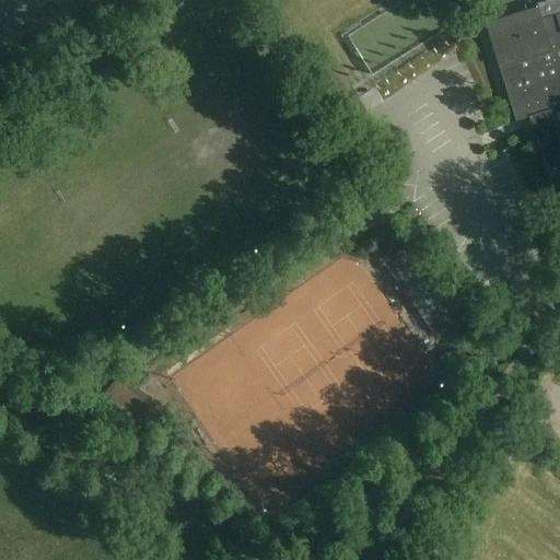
[(559,0),(544,6),(547,18),(559,12),(559,0)]
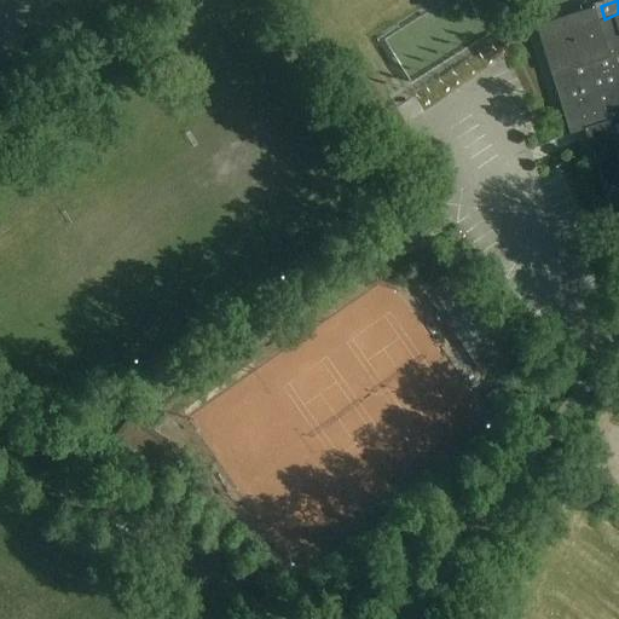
[(618,15),(600,21),(595,7),(537,25),(565,116),(570,134),(585,129),(611,214),(618,210),(618,15)]
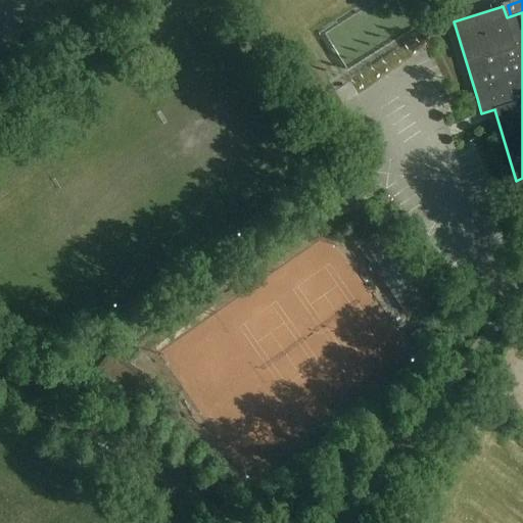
[(424,279),(386,227),(360,246),(396,298),(424,279)]
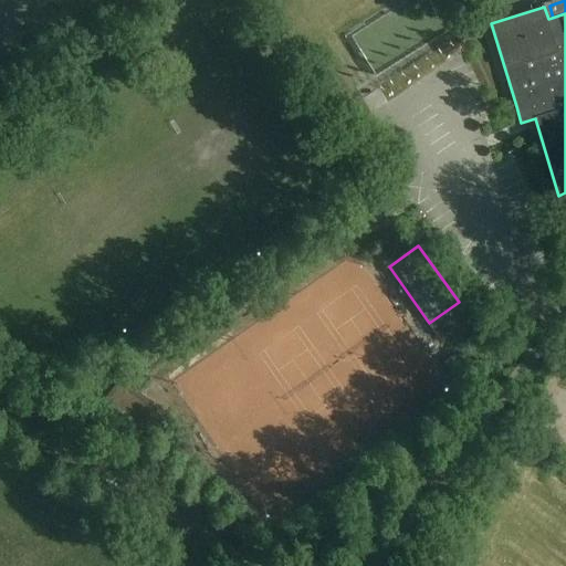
[(423,391),(440,381),(363,253),(344,265),(352,278),(364,271),(370,281),(367,283),(379,302),(371,306),(423,391)]
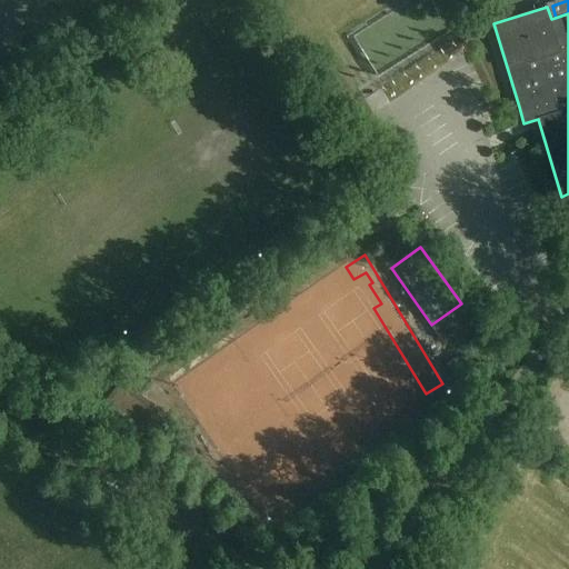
[(459,353),(446,362),(459,381),(471,373),(459,353)]
